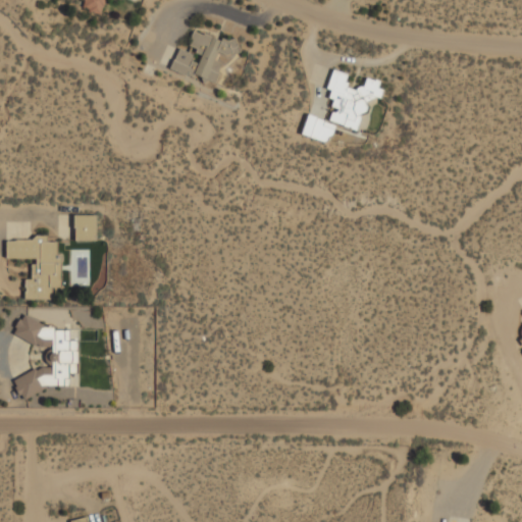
[(84,0),(82,8),(103,13),(106,0),(84,0)]
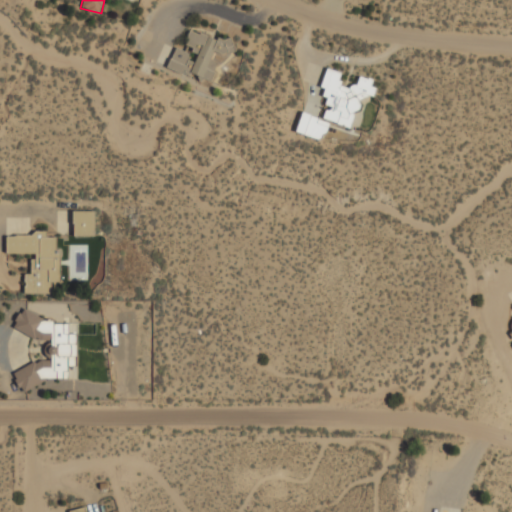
[(167,67),(210,81),(211,81),(216,60),(213,59),(214,54),(233,52),(232,38),(226,36),(218,37),(189,29),(184,47),(195,50),(195,59),(190,58),(190,51),(173,46),(167,67)]
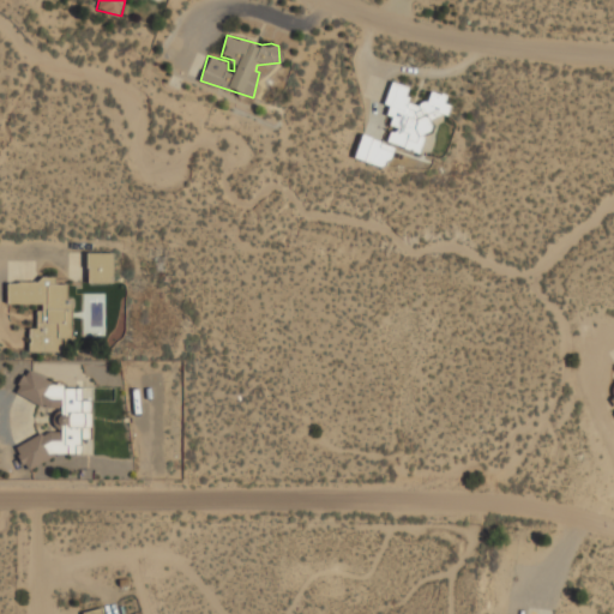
[(420,154),(432,113),(446,116),(451,95),(429,90),(426,103),(408,98),(411,85),(396,80),(380,139),(360,133),(353,158),(386,167),(392,145),(420,154)]
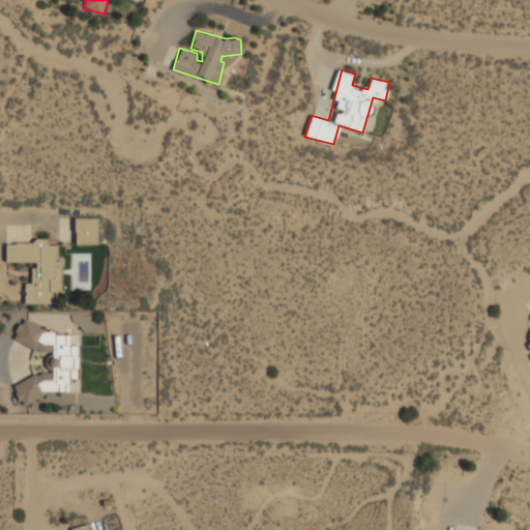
[(96,242),(96,217),(75,217),(75,242),(96,242)]
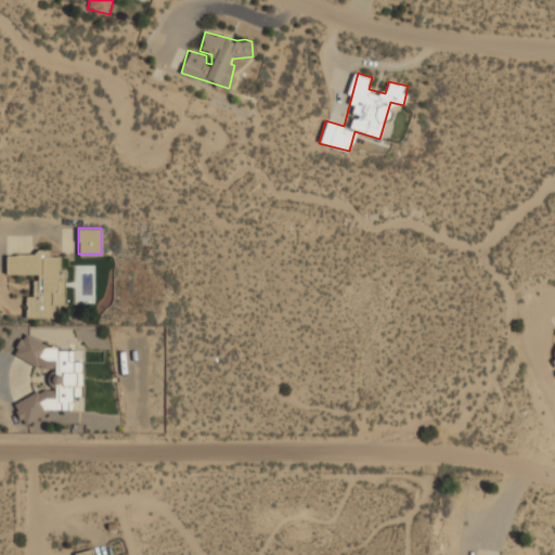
[(5,273),(34,273),(34,296),(25,296),(25,317),(54,317),(54,305),(73,305),(73,286),(64,286),(65,261),(72,261),(72,256),(50,256),(50,253),(5,252),(5,273)]
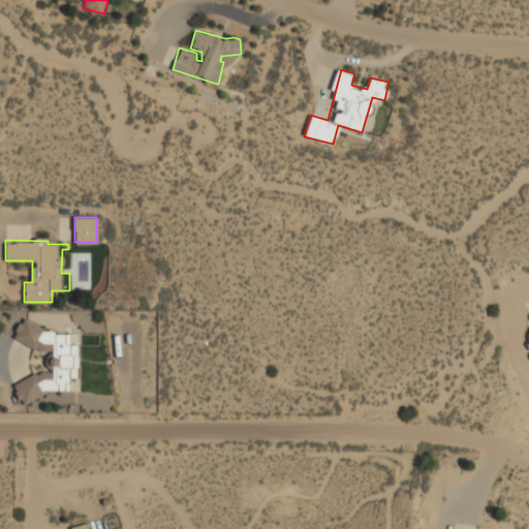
[(79,390),(78,345),(69,341),(69,333),(56,333),(26,318),(22,318),(11,338),(37,350),(49,350),(53,352),(49,362),(49,371),(41,372),(14,382),(14,386),(22,403),(51,391),(79,390)]
